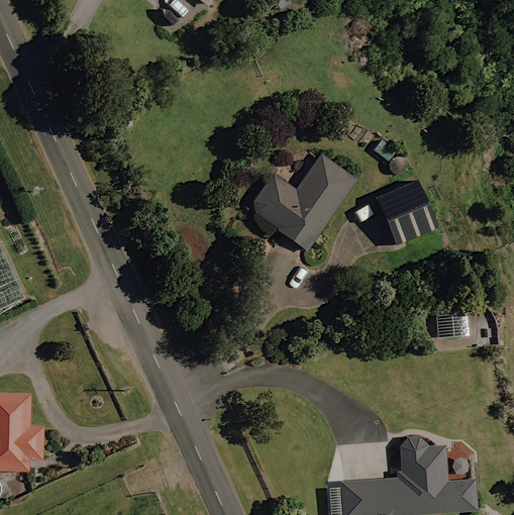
[(258,214),(308,250),(358,180),(324,155),(299,189),(282,177),(273,179),(255,201),(258,214)]
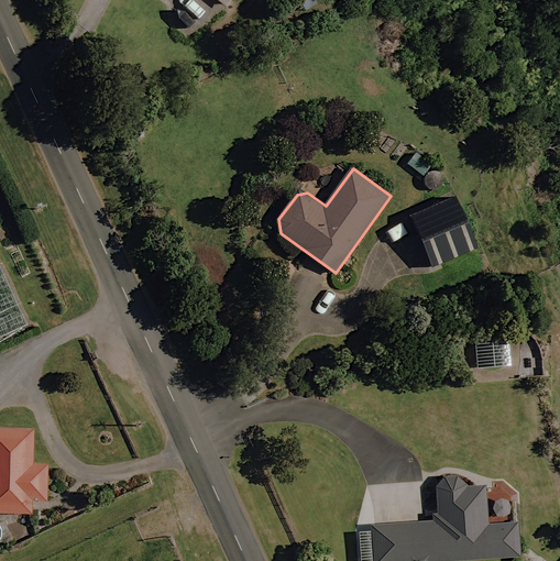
[(412,216),(434,267),(478,249),(456,197),(412,216)]
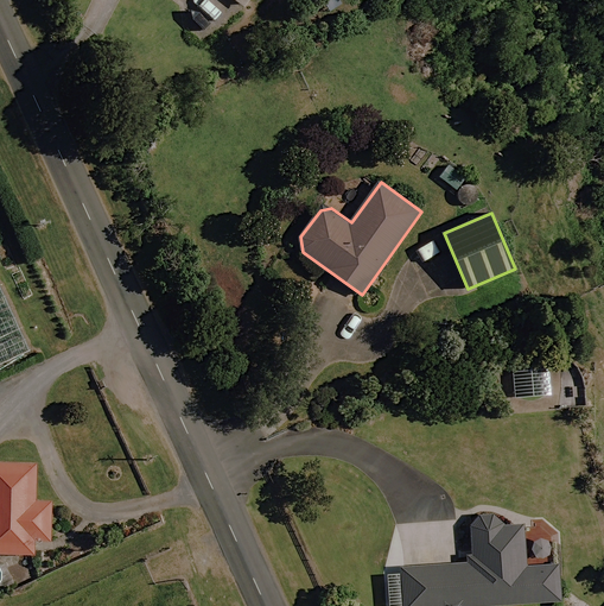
[(37,464),(0,461),(0,554),(35,556),(36,542),(51,542),(52,503),(36,503),(37,464)]
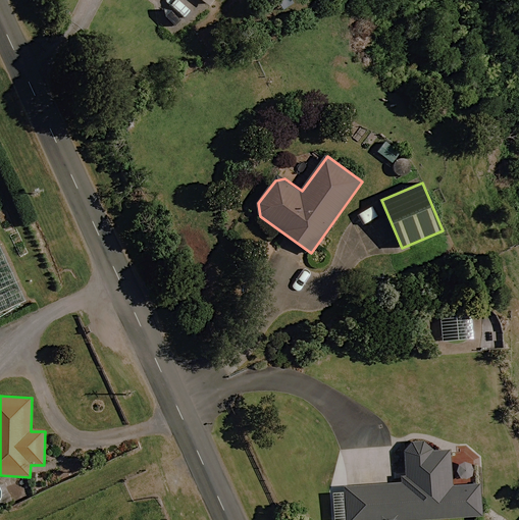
[(345,485),(347,519),(382,519),(482,513),(479,481),(453,483),(450,448),(432,449),(423,439),(411,440),(403,450),(405,474),(402,475),(403,481),(345,485)]
